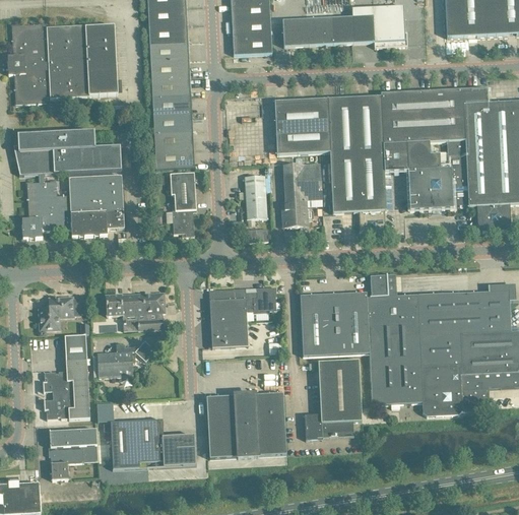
[(146,0),(155,167),(194,165),(185,0),(146,0)]
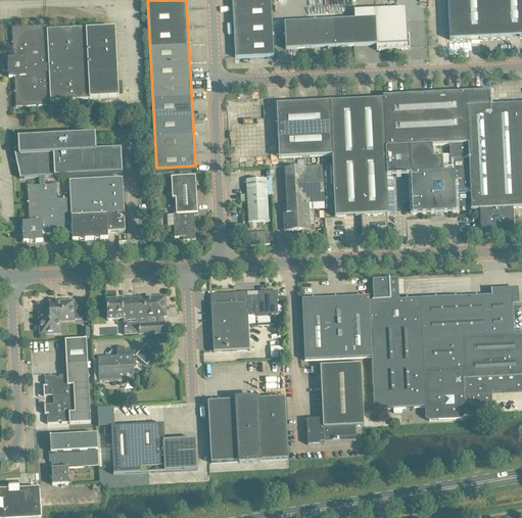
[(231,0),(234,53),(273,51),(270,0),(231,0)]
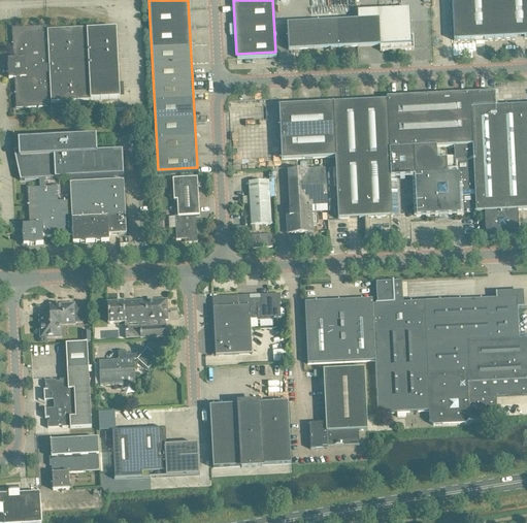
[(450,0),(453,36),(526,32),(526,0),(450,0)]
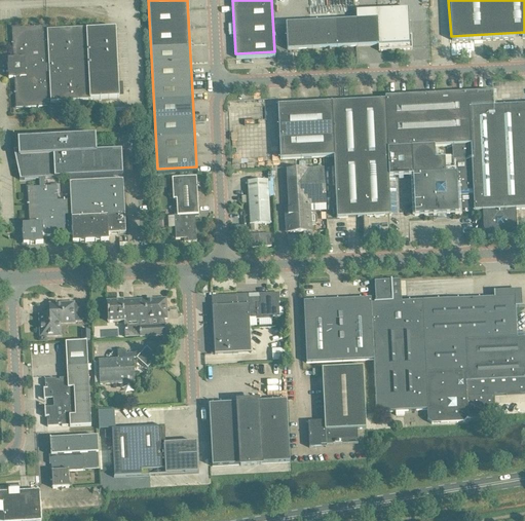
[(376,5),(376,14),(285,19),(287,45),(377,41),(378,46),(390,45),(390,47),(397,46),(397,45),(411,44),(411,31),(409,31),(407,4),(376,5)]
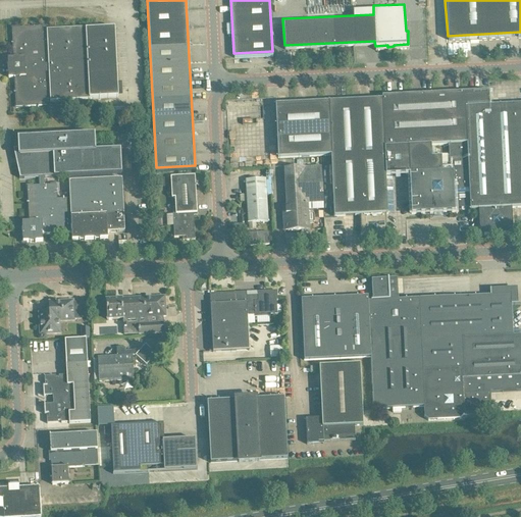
[(8,73),(13,73),(15,103),(25,102),(46,102),(46,98),(119,94),(115,24),(85,26),(85,23),(46,26),(46,21),(11,23),(12,53),(7,54),(7,60),(5,61),(5,66),(7,66),(8,73)]
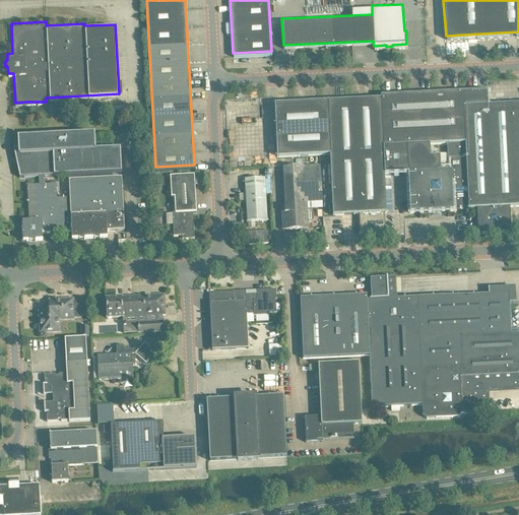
[(408,208),(452,206),(452,203),(467,202),(467,204),(476,204),(477,227),(481,230),(507,229),(510,224),(509,202),(518,201),(518,99),(488,101),(487,85),(380,91),(380,94),(273,100),(276,153),(329,150),(332,211),(359,210),(360,232),(364,236),(381,235),(385,231),(384,208),(385,208),(384,170),(407,169),(408,208)]
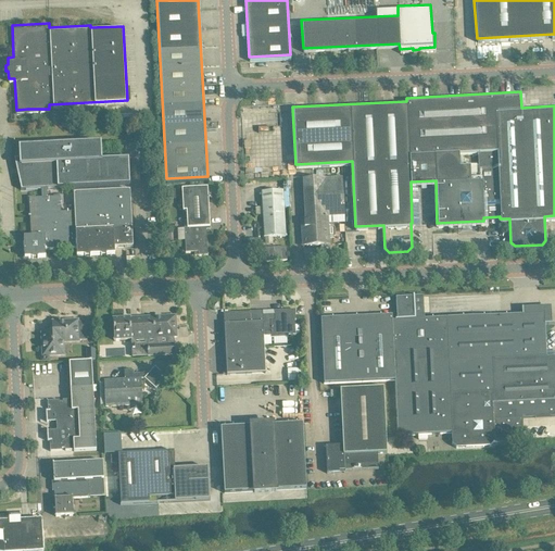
[(17,142),(19,154),(13,155),(21,186),(129,180),(128,154),(101,155),(100,138),(17,142)]
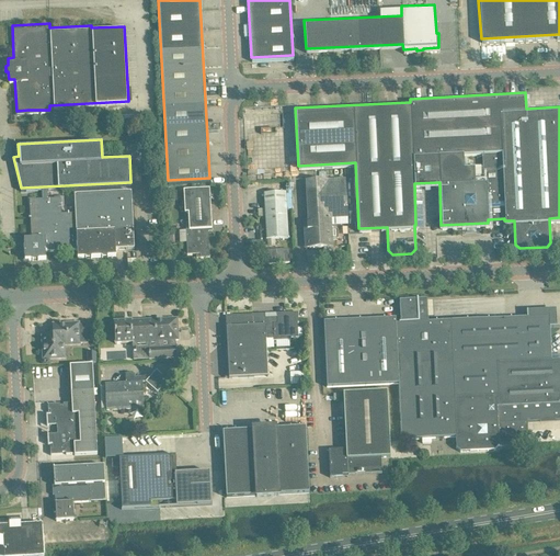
[(306,186),(307,216),(303,217),(304,224),(304,244),(309,244),(332,242),(331,235),(338,234),(336,226),(331,226),(330,213),(347,213),(345,176),(306,178),(307,186),(306,186)]
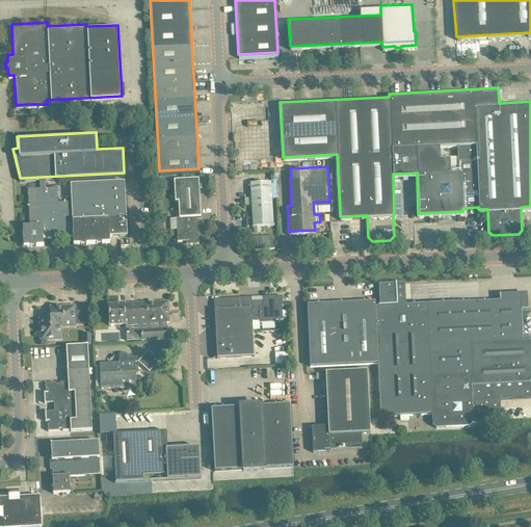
[(175,198),(178,198),(179,213),(176,213),(177,237),(189,236),(189,240),(197,239),(196,213),(200,213),(197,175),(173,176),(175,198)]
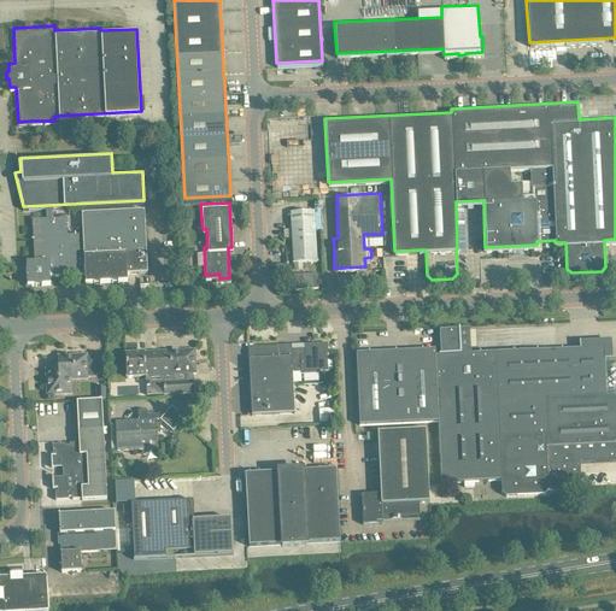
[(66,230),(65,212),(31,215),(34,257),(25,258),(27,276),(30,281),(50,280),(50,271),(83,270),(83,278),(125,276),(125,270),(146,269),(144,205),(81,209),(82,229),(66,230)]
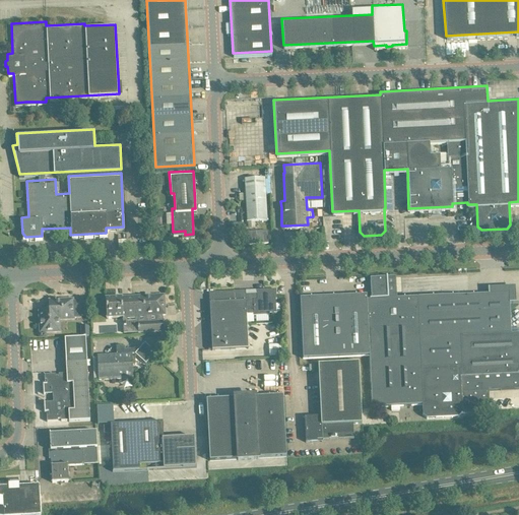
[(244,175),(246,217),(266,216),(265,206),(264,174),(244,175)]
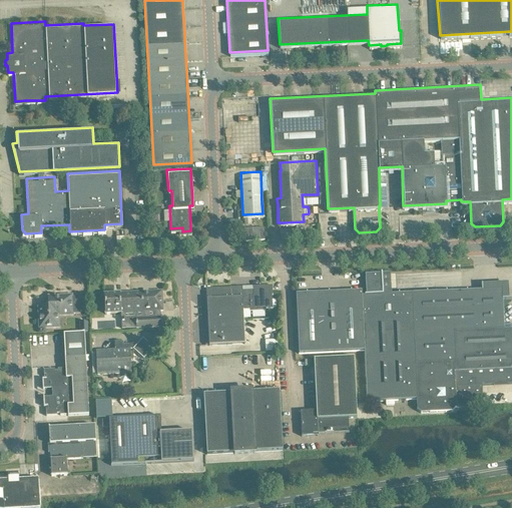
[(263,222),(240,223),(240,235),(263,234),(263,222)]
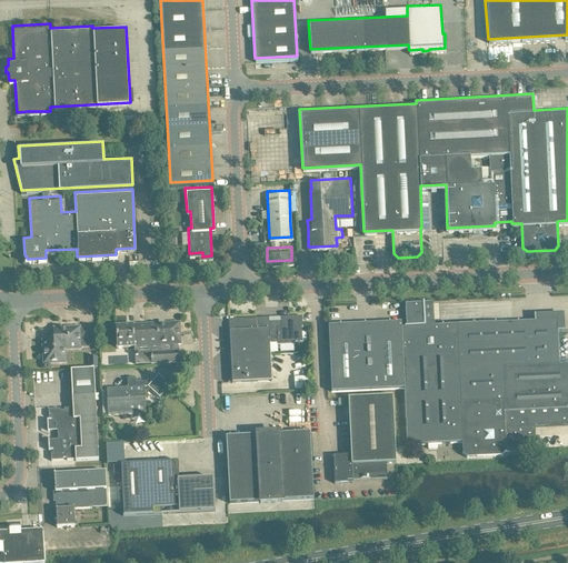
[(400,318),(327,321),(330,388),(404,384),(407,441),(461,438),(461,449),(466,453),(501,451),(506,446),(531,445),(535,441),(535,422),(547,422),(547,420),(561,419),(561,421),(567,420),(567,359),(558,360),(557,328),(557,327),(556,315),(549,315),(549,311),(540,312),(540,317),(534,317),(434,321),(432,298),(427,299),(427,297),(421,298),(421,299),(405,300),(406,323),(401,323),(400,318)]
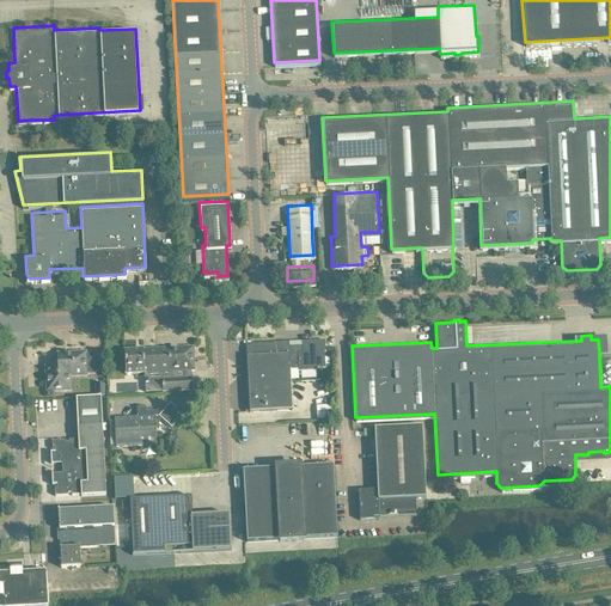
[(297,343),(297,341),(288,342),(289,361),(297,361),(298,367),(316,366),(316,363),(324,363),(323,347),(324,347),(324,335),(301,336),(301,343),(297,343)]
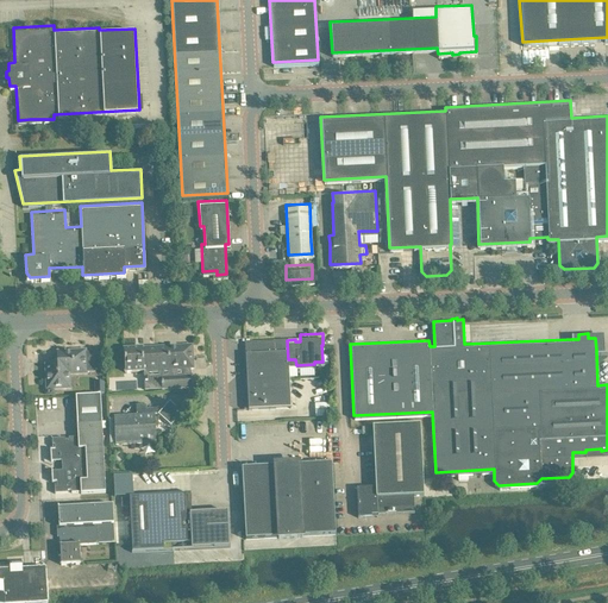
[(244,338),(245,370),(248,406),(290,403),(288,359),(287,340),(287,335),(244,338)]
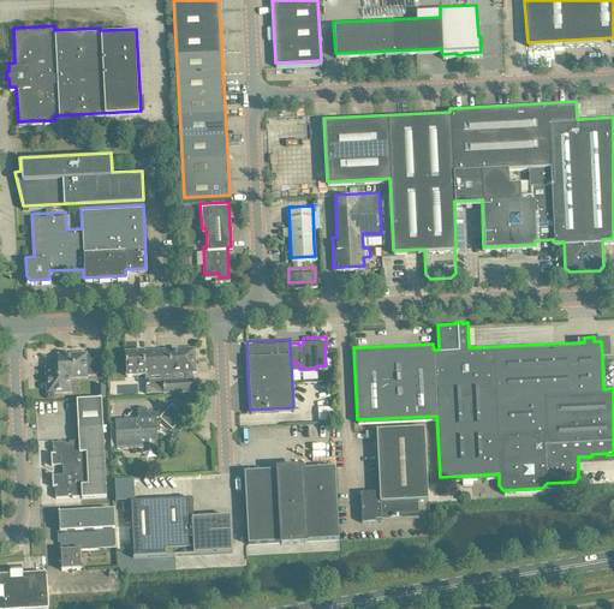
[(125,371),(171,369),(195,368),(194,344),(124,347),(125,371)]
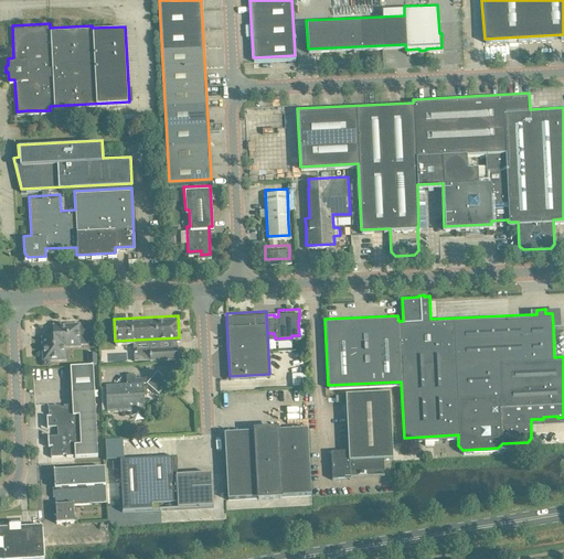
[(52,329),(49,332),(42,333),(43,356),(64,355),(63,342),(80,342),(80,341),(87,340),(86,321),(78,321),(78,320),(63,321),(63,322),(60,322),(60,321),(52,322),(52,329)]
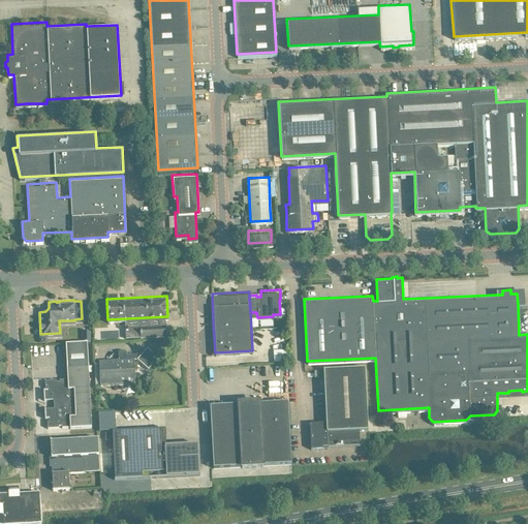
[(138,324),(140,334),(165,333),(165,322),(138,324)]
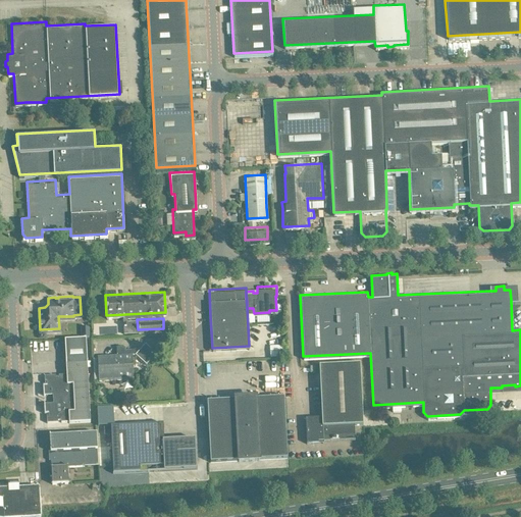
[(88,322),(80,322),(80,332),(88,331),(88,322)]
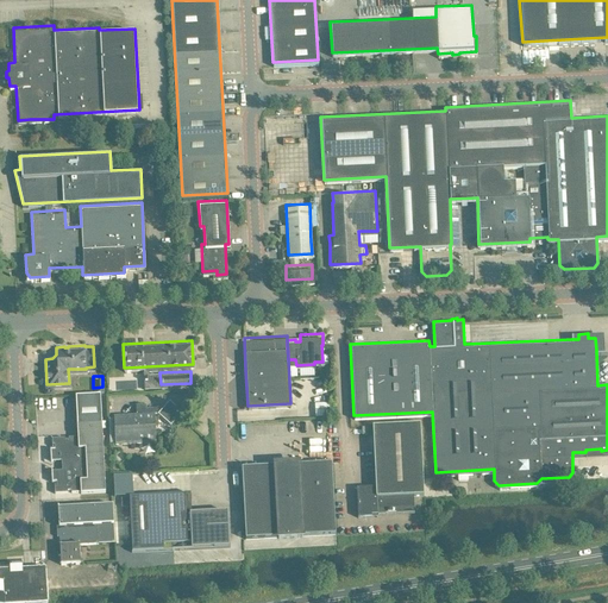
[(64,435),(64,433),(51,434),(51,440),(54,440),(54,445),(49,445),(50,457),(61,456),(61,466),(50,466),(51,478),(55,478),(56,483),(54,483),(54,489),(67,488),(67,487),(70,485),(70,488),(80,488),(80,489),(105,488),(101,419),(100,389),(75,390),(77,433),(68,433),(68,435),(64,435)]
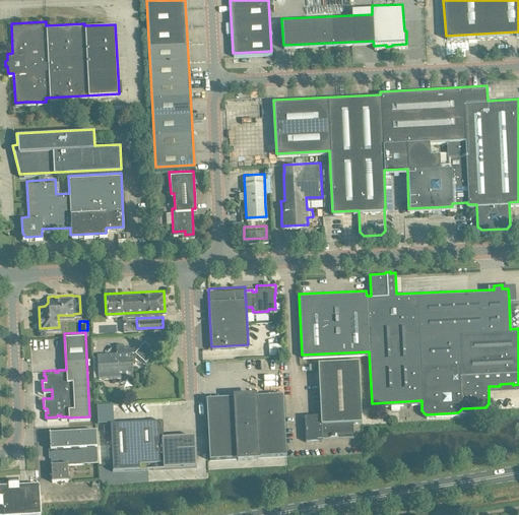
[(125,342),(116,342),(116,349),(96,351),(98,376),(132,374),(131,349),(134,349),(145,360),(154,348),(152,346),(152,343),(149,343),(144,338),(139,344),(129,344),(125,345),(125,342)]
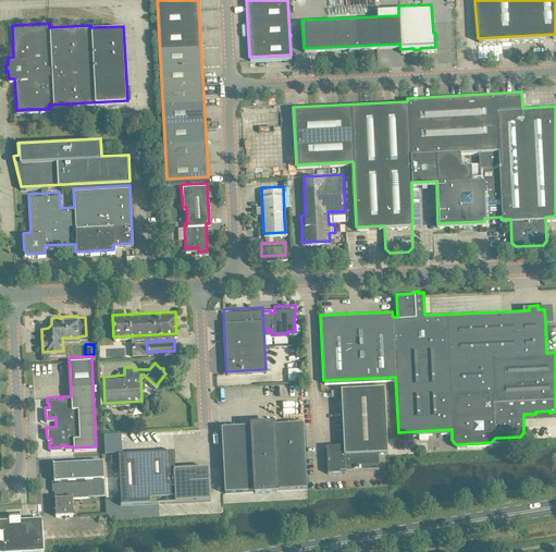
[(386,449),(386,438),(383,384),(340,387),(343,443),(326,444),(328,470),(346,469),(346,467),(379,466),(379,450),(386,449)]
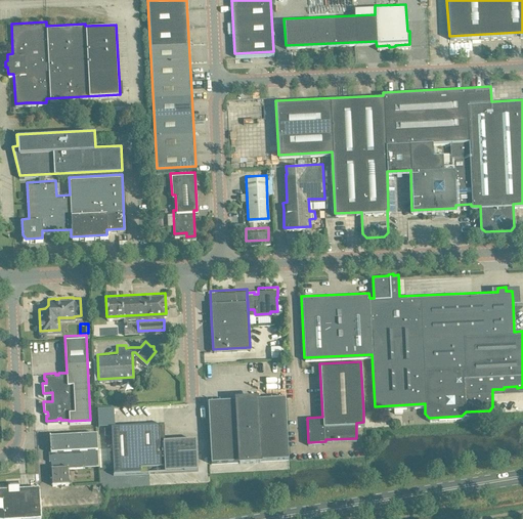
[(285,394),(256,396),(259,458),(288,456),(285,394)]
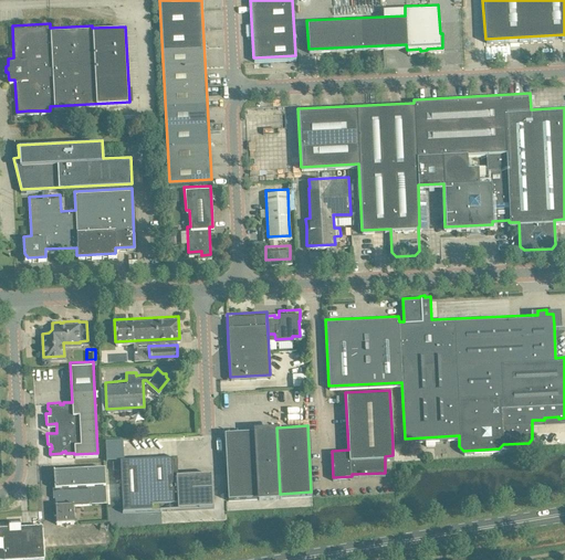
[(254,429),(223,430),(227,496),(258,495),(258,496),(280,494),(276,428),(276,426),(254,428),(254,429)]
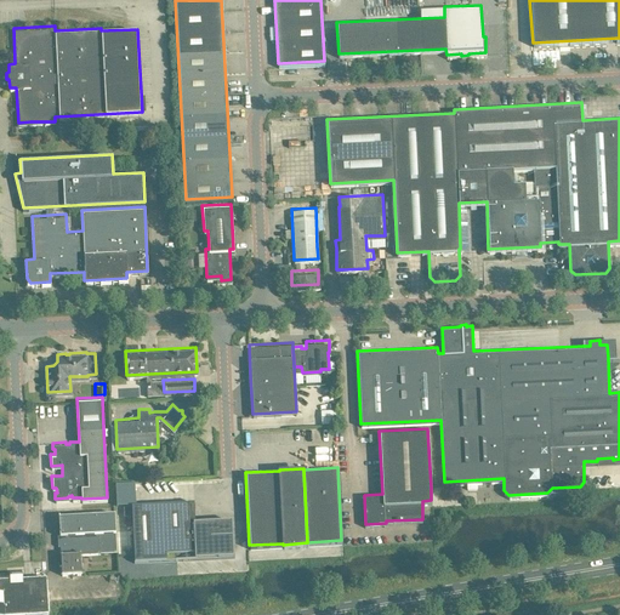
[(193,499),(130,502),(132,558),(175,556),(175,550),(192,550),(195,548),(195,545),(219,544),(232,544),(232,530),(231,517),(228,517),(228,520),(221,520),(220,518),(219,518),(194,519),(193,499)]
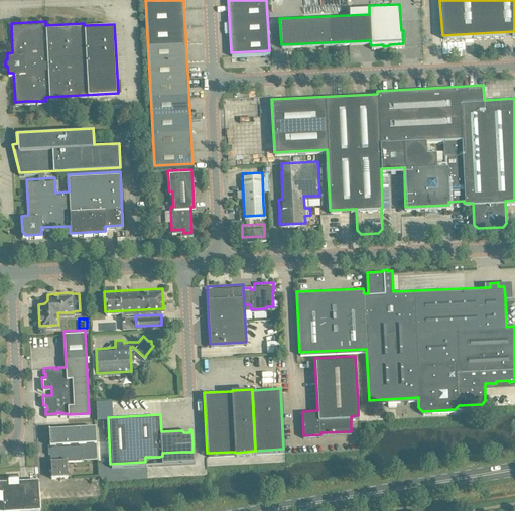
[(68,474),(67,458),(97,456),(95,423),(48,426),(50,475),(68,474)]
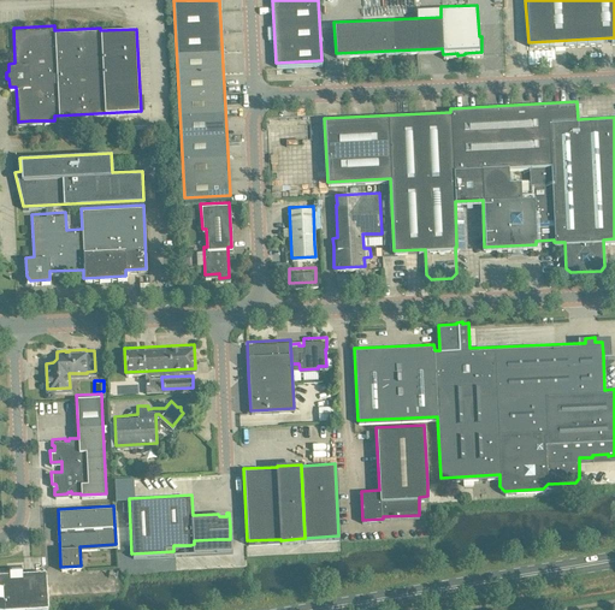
[(0,608),(47,606),(46,569),(22,572),(21,558),(9,560),(9,564),(0,564),(0,608)]
